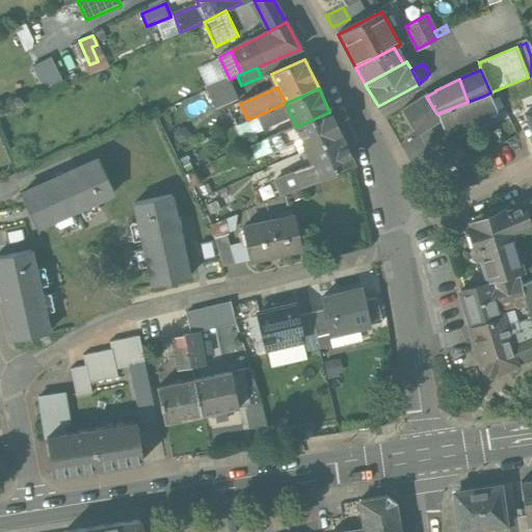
[(426,97),(426,95),(402,109),(417,135),(441,121),(442,121),(439,113),(436,113),(426,97)]
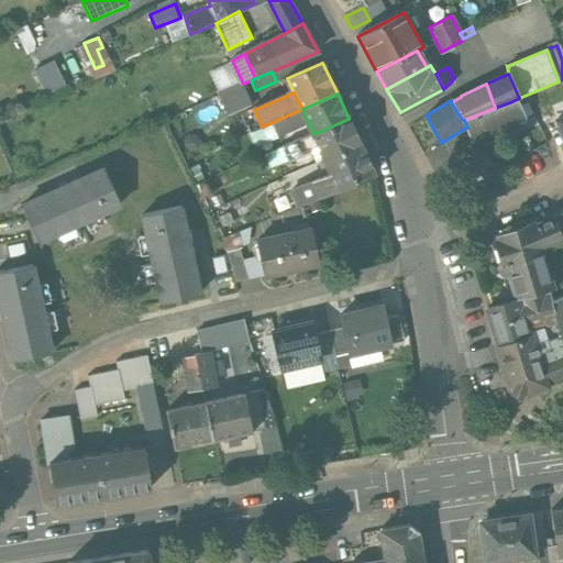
[(495,108),(464,120),(467,128),(466,128),(471,138),(479,134),(515,119),(519,118),(512,101),(495,108)]
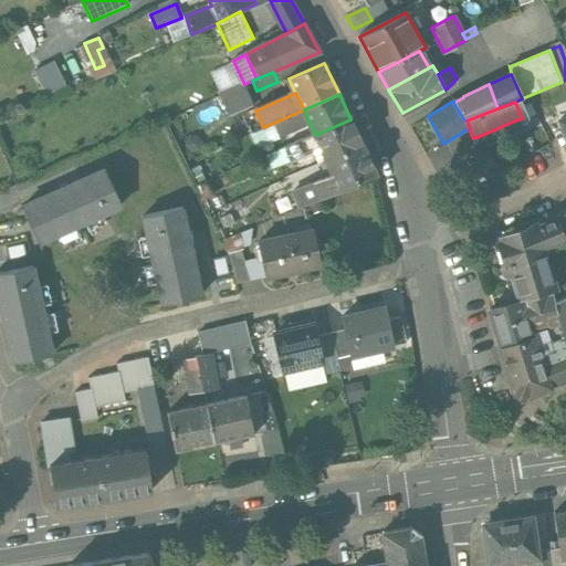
[(304,109),(269,125),(273,135),(274,139),(304,126),(308,121),(304,109)]
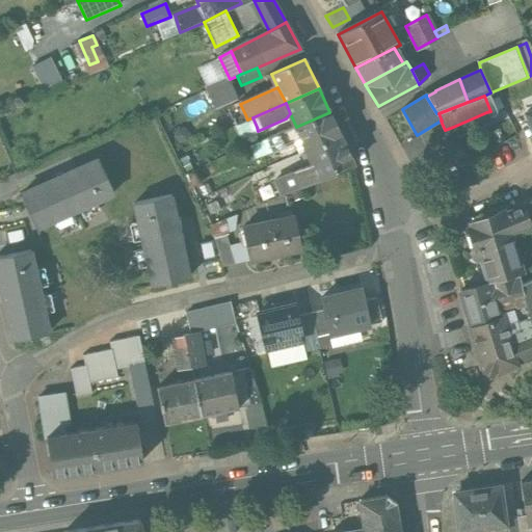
[(329,112),(296,127),(301,137),(306,147),(300,150),(302,154),(341,136),(329,112)]
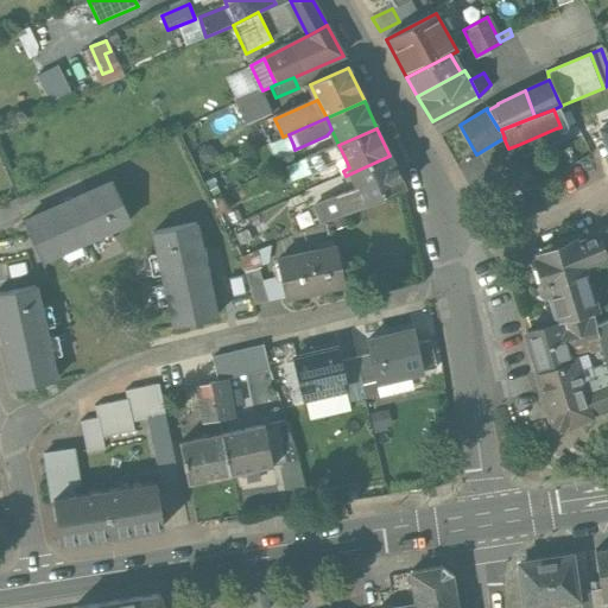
[(556,128),(518,145),(523,158),(561,141),(556,128)]
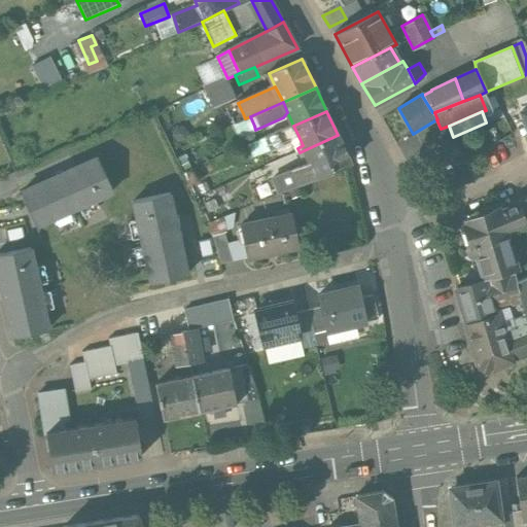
[(243,113),(232,117),(234,124),(239,121),(245,118),(243,113)]
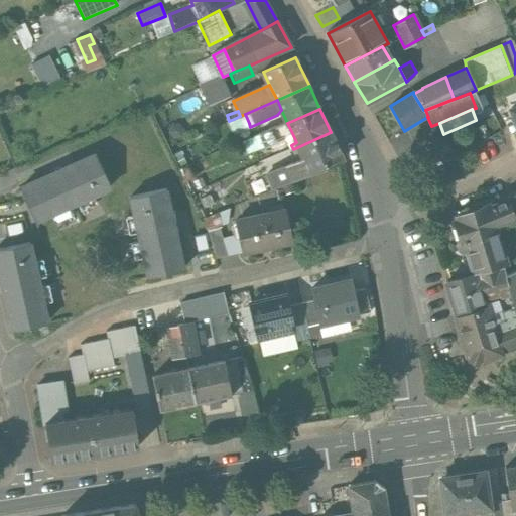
[(240,116),(234,119),(238,128),(249,123),(245,114),(240,116)]
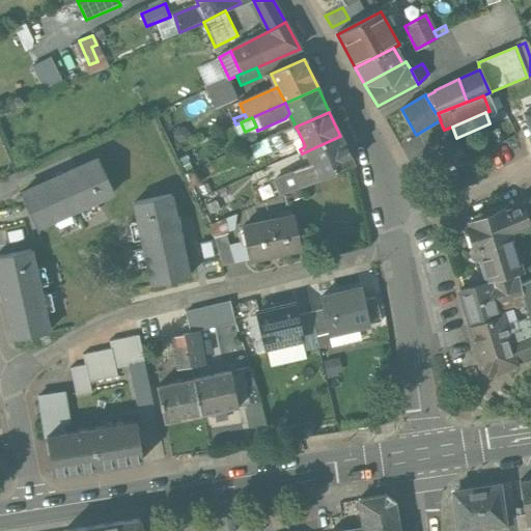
[(296,127),(262,141),(267,150),(269,155),(297,141),(301,137),(296,127)]
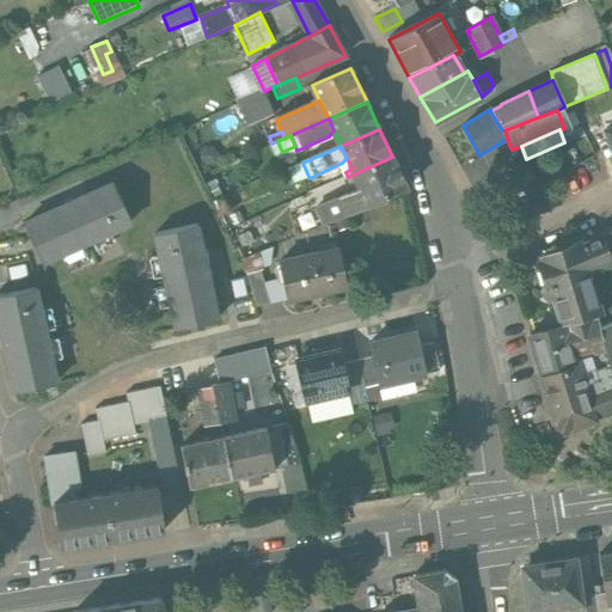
[(392,157),(348,177),(350,182),(356,178),(361,189),(344,197),(350,214),(408,189),(392,157)]
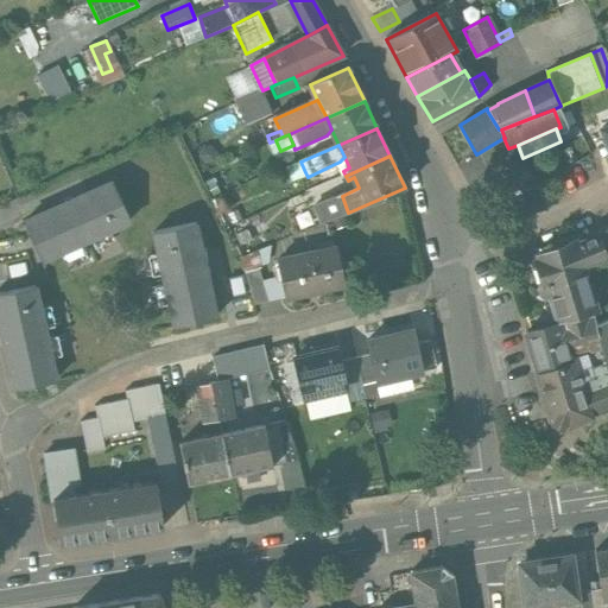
[(301,162),(289,168),(292,177),(305,172),(301,162)]
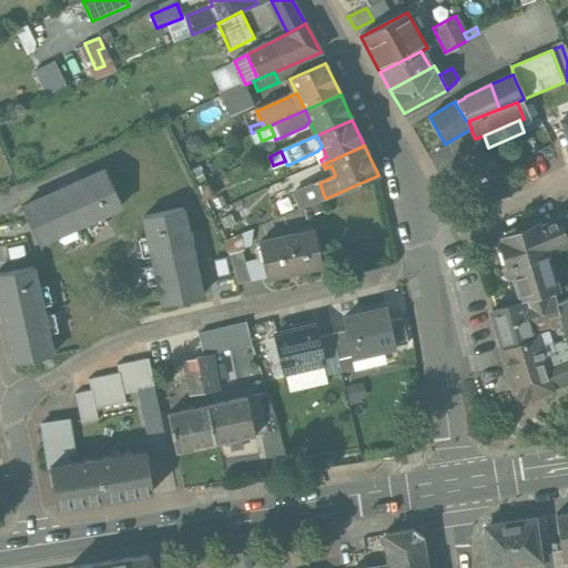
[(103,172),(23,209),(40,244),(120,208),(103,172)]
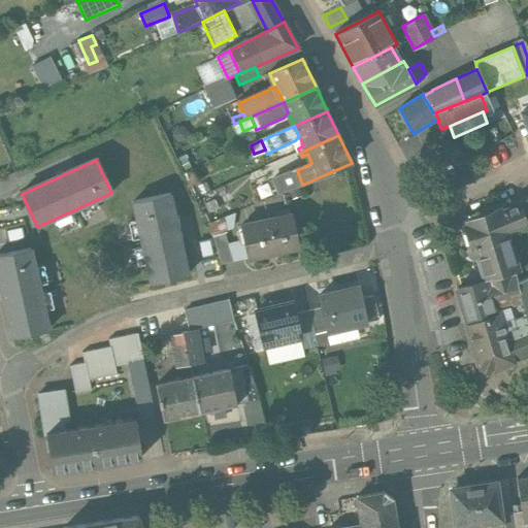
[(297,170),(275,178),(282,193),(302,185),(297,170)]
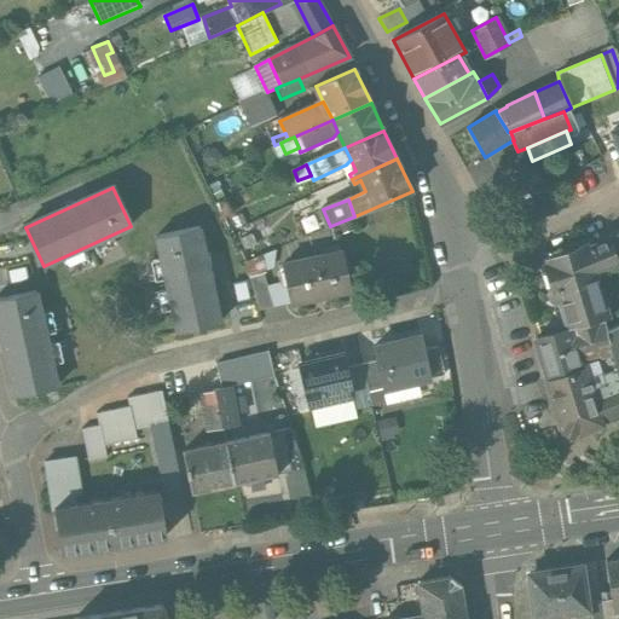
[(198,231),(156,239),(177,333),(218,324),(198,231)]
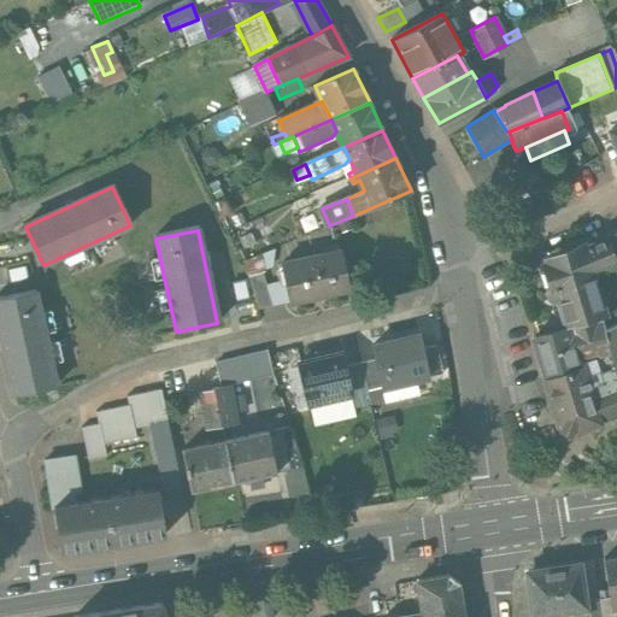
[(586,246),(550,260),(546,266),(552,291),(548,291),(546,297),(547,303),(552,305),(556,304),(564,329),(600,319),(607,317),(594,271),(616,260),(607,238),(586,246)]
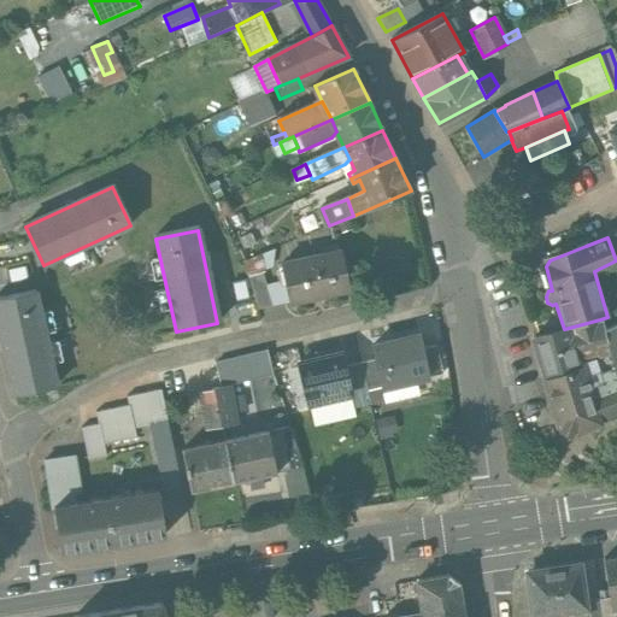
[(341,253),(282,266),(291,304),(350,291),(341,253)]
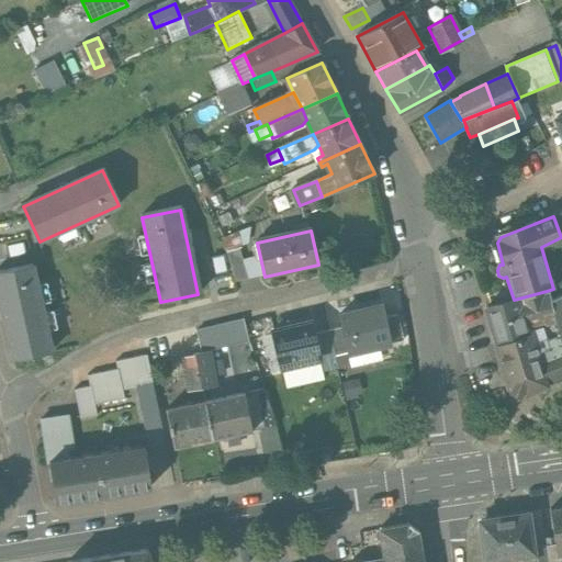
[(240,251),(227,255),(235,283),(248,280),(240,251)]
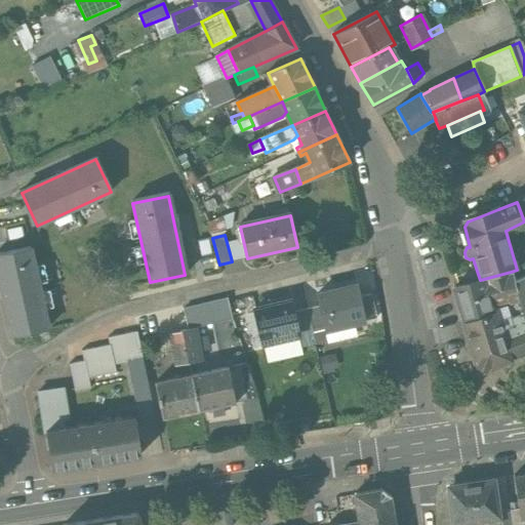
[(30,249),(0,254),(0,279),(12,336),(47,329),(30,249)]
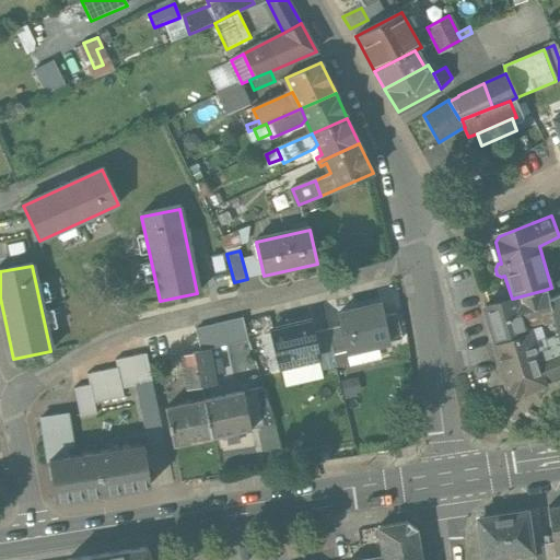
[(545,290),(512,299),(523,331),(553,324),(548,302),(545,290)]
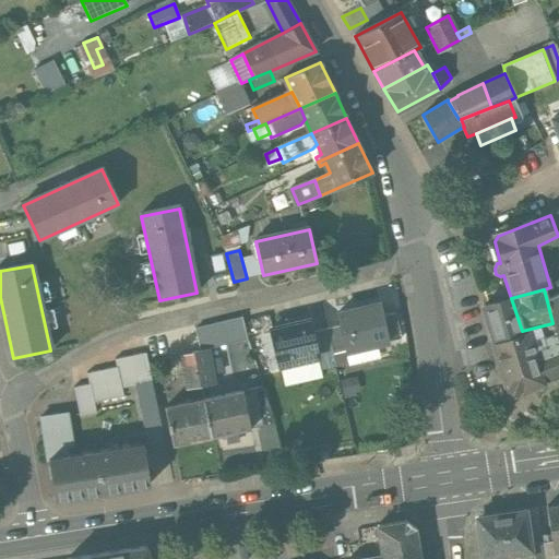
[(558,297),(547,301),(557,336),(558,345),(558,353),(554,355),(554,357),(535,364),(542,383),(558,376),(558,297)]
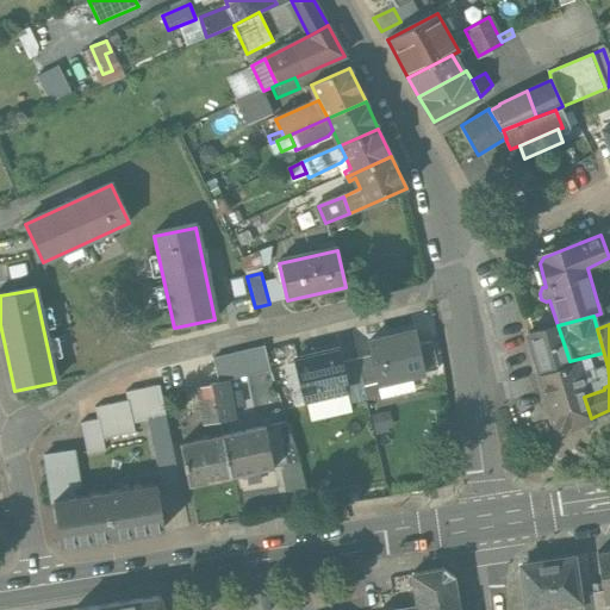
[(558,325),(529,334),(541,377),(572,367),(570,361),(558,325)]
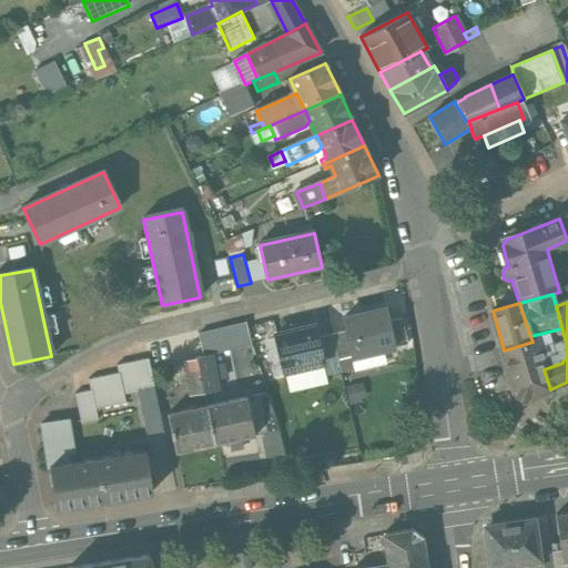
[(352,358),(395,348),(389,323),(386,310),(343,320),(346,333),(352,358)]
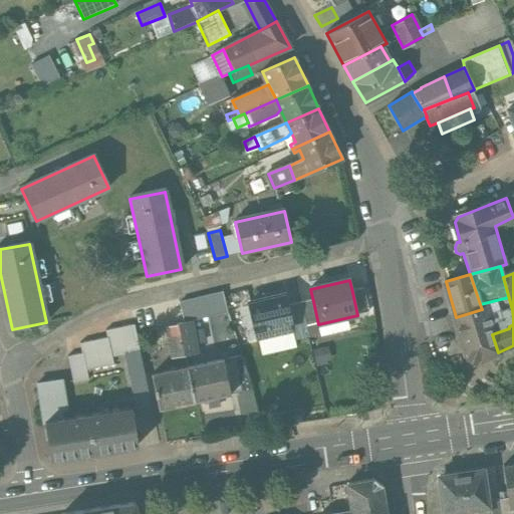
[(363,289),(352,292),(357,315),(369,312),(363,289)]
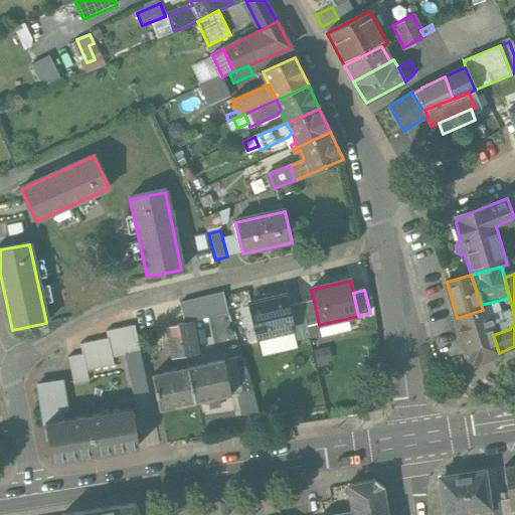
[(223,294),(179,304),(184,325),(191,323),(227,315),(223,294)]
